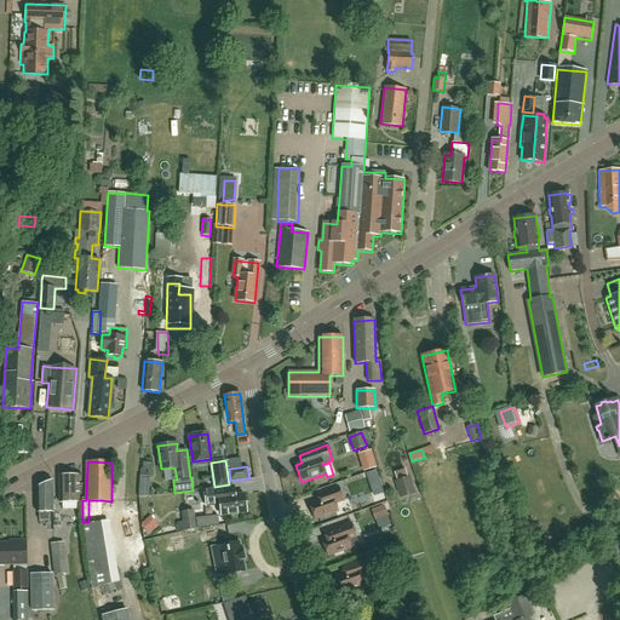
[(411,476),(408,477),(405,469),(394,472),(396,481),(394,481),(400,499),(415,494),(411,476)]
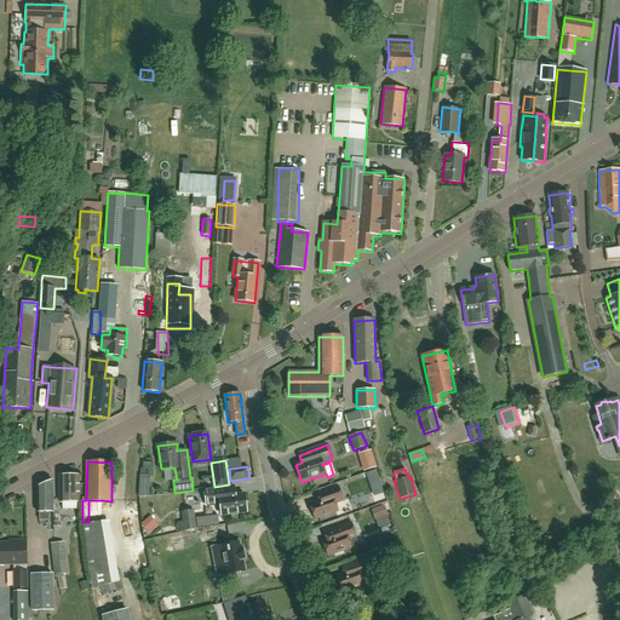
[(366,474),(368,480),(378,477),(375,470),(366,474)]
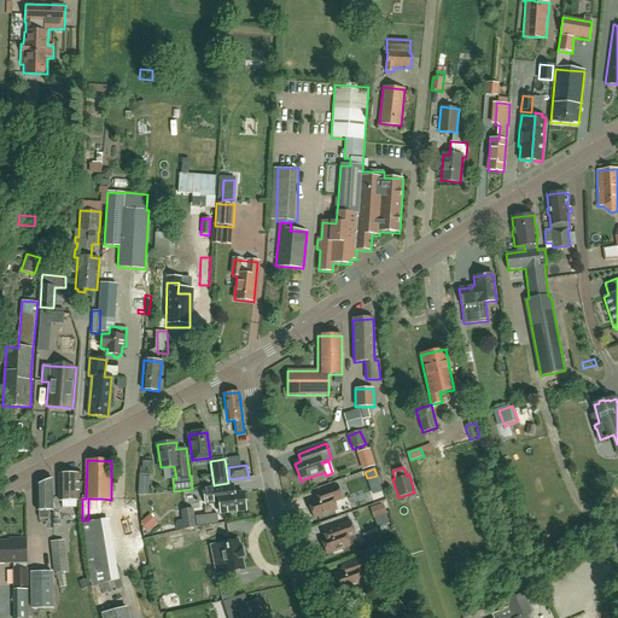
[(59,474),(59,501),(62,501),(62,508),(77,508),(77,500),(79,500),(79,474),(59,474)]
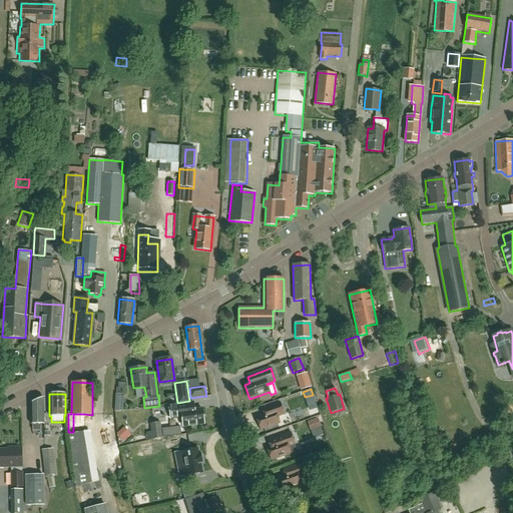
[(31,424),(33,424),(33,430),(40,430),(40,423),(44,423),(43,398),(30,403),(31,424)]
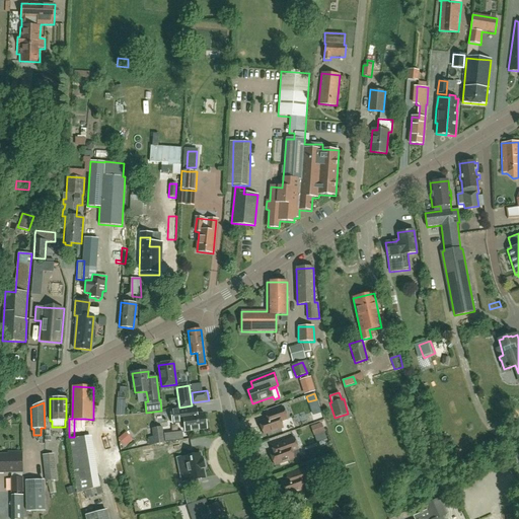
[(197,406),(189,408),(171,411),(172,425),(184,423),(186,432),(207,429),(205,414),(198,415),(197,406)]
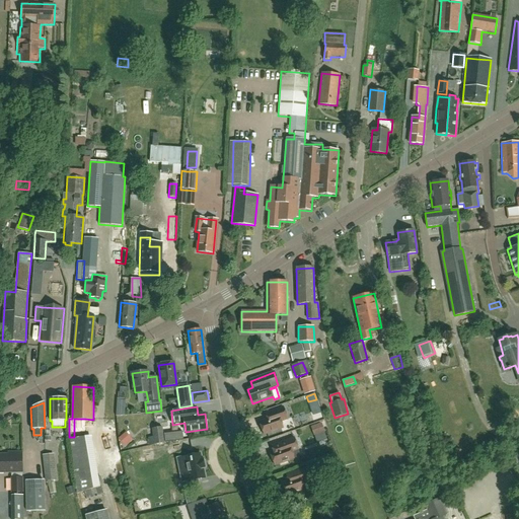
[(287,420),(283,406),(265,413),(267,419),(258,422),(264,435),(283,428),(281,422),(287,420)]
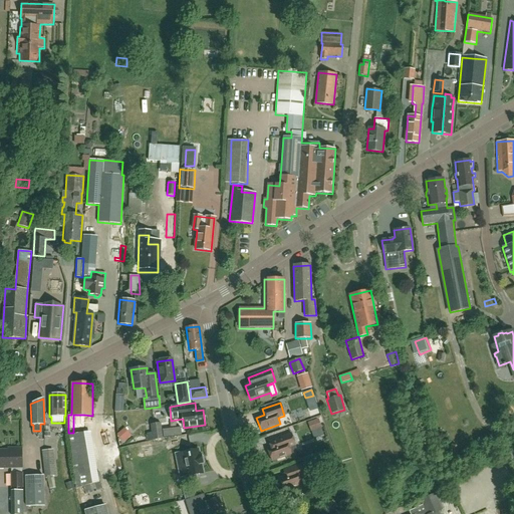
[(84,427),(84,415),(73,415),(73,433),(68,433),(67,433),(67,435),(79,434),(85,432),(85,428),(84,427)]
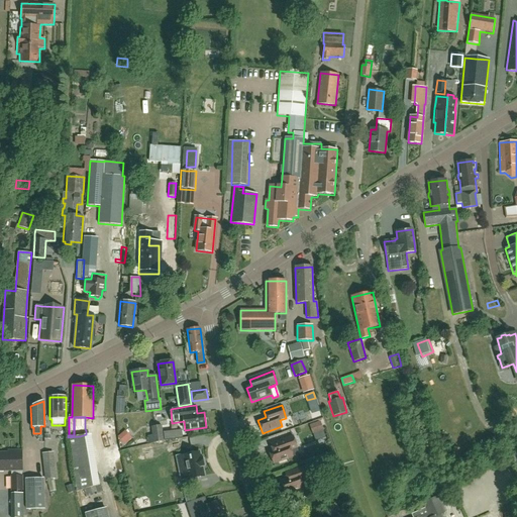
[(309,425),(312,434),(323,430),(320,422),(309,425)]
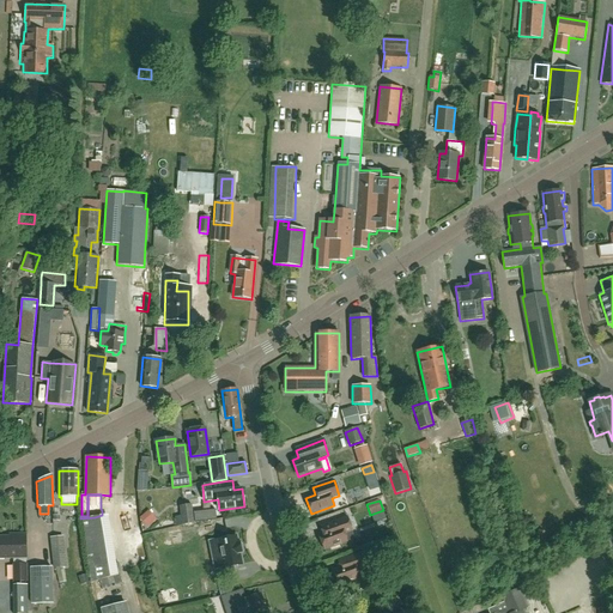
[(180,507),(182,526),(194,523),(192,504),(180,507)]
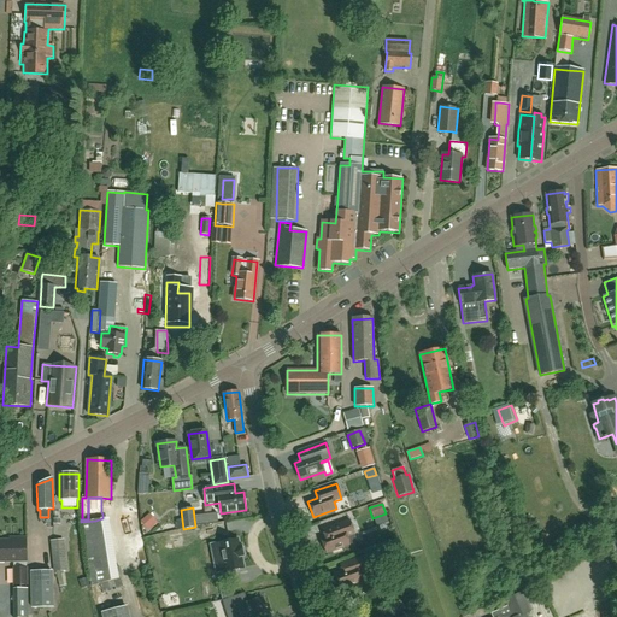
[(217,513),(201,515),(203,524),(218,523),(217,513)]
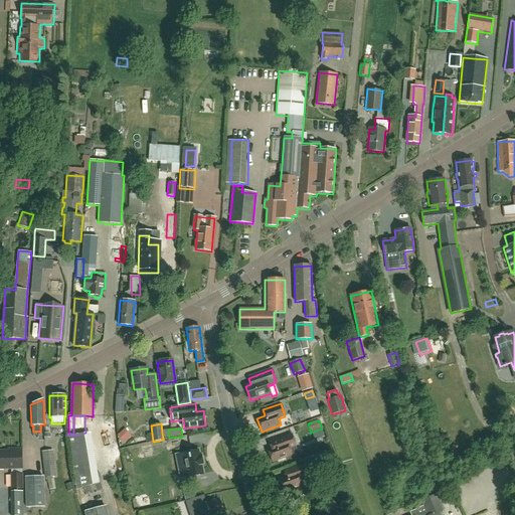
[(79,435),(67,436),(75,490),(83,488),(100,483),(99,482),(91,432),(86,433),(79,435)]
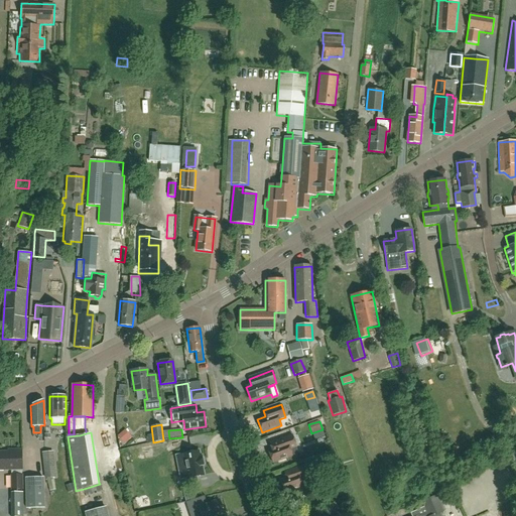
[(291,435),(280,439),(269,442),(271,448),(268,449),(273,463),(291,457),(298,455),(296,447),(291,435)]
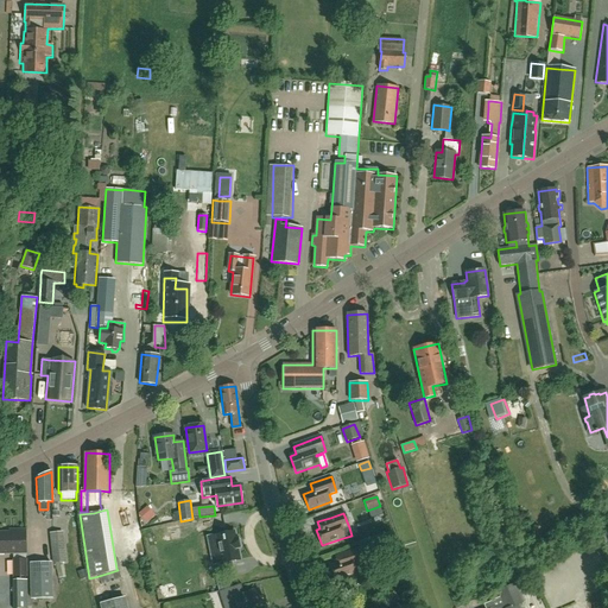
[(537,545),(542,533),(543,530),(533,525),(529,537),(526,540),(537,545)]
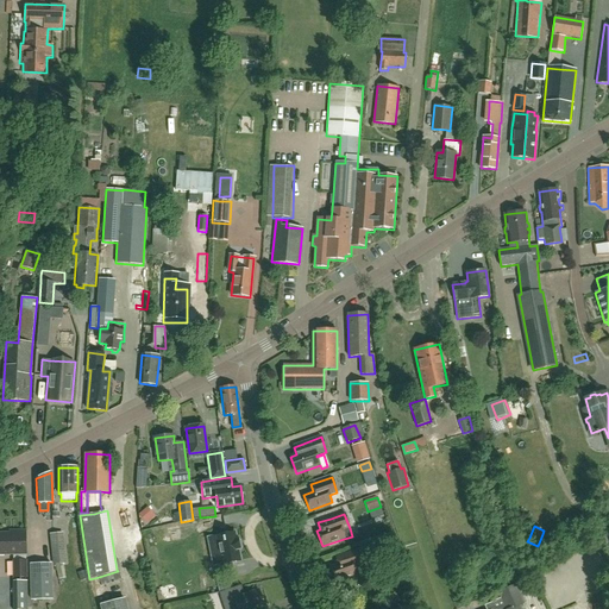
[(16,534),(0,534),(0,554),(26,553),(25,531),(16,531),(16,534)]
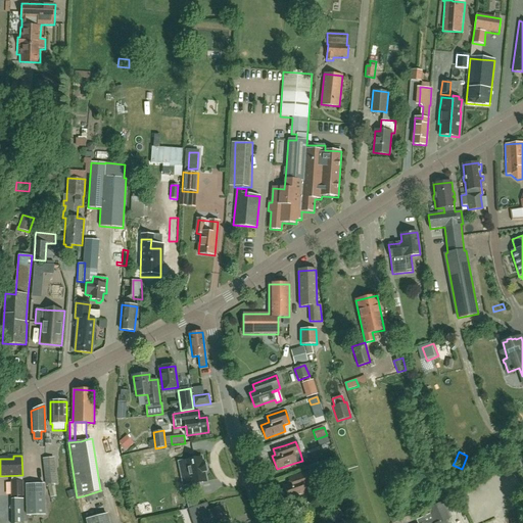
[(54,458),(43,459),(45,485),(48,484),(52,484),(57,483),(54,458)]
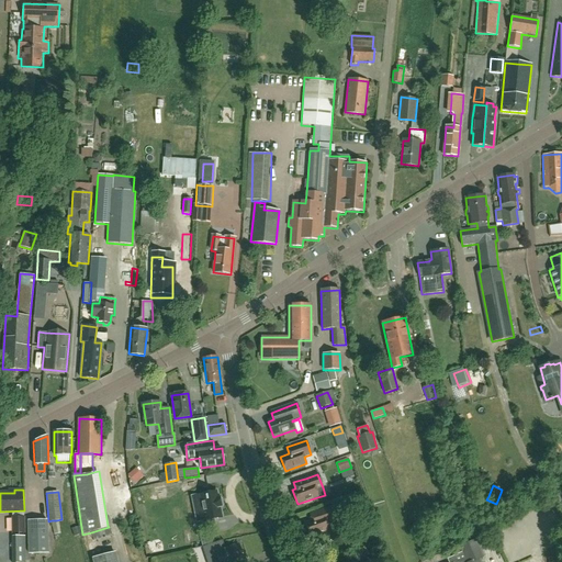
[(201,521),(202,528),(215,526),(214,519),(222,518),(221,508),(223,507),(221,497),(218,498),(217,492),(200,496),(205,520),(201,521)]
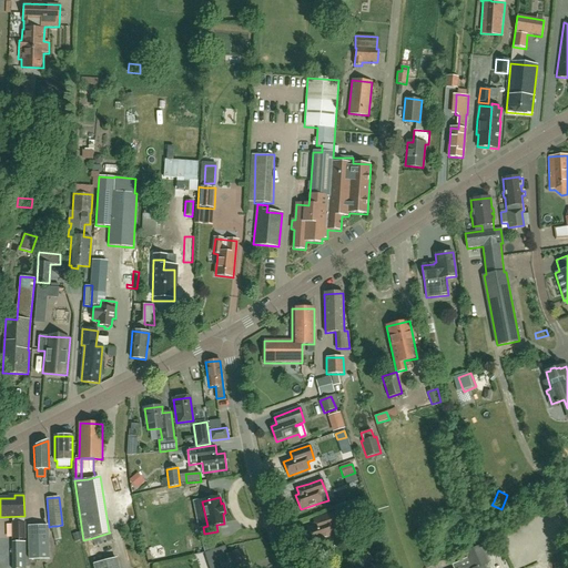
[(333,536),(332,534),(345,529),(343,525),(347,524),(344,511),(340,513),(338,510),(313,519),(315,526),(307,528),(312,543),(333,536)]
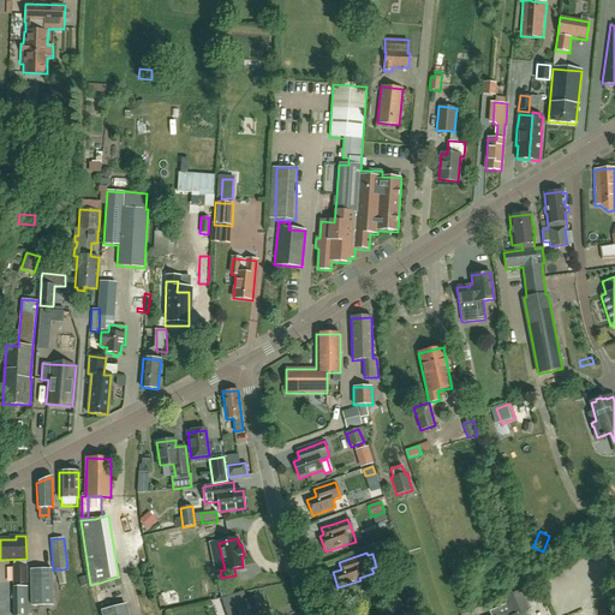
[(27,566),(13,567),(13,583),(27,583),(27,566)]
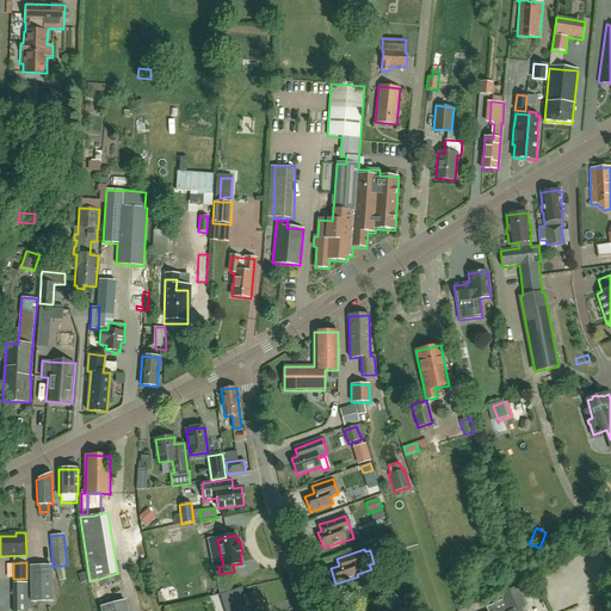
[(51,565),(31,566),(32,603),(53,602),(51,565)]
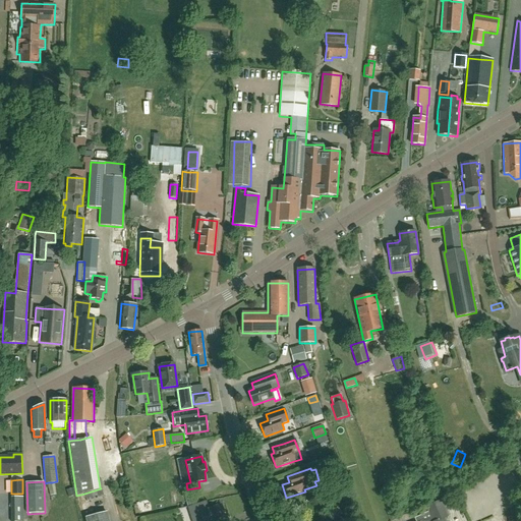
[(56,501),(52,482),(48,482),(48,483),(47,483),(51,503),(56,501)]
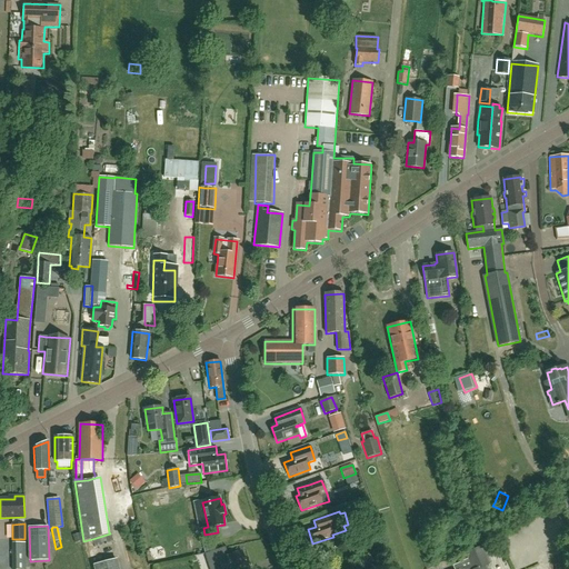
[(110,531),(109,532),(110,533),(92,539),(95,548),(113,542),(110,531)]
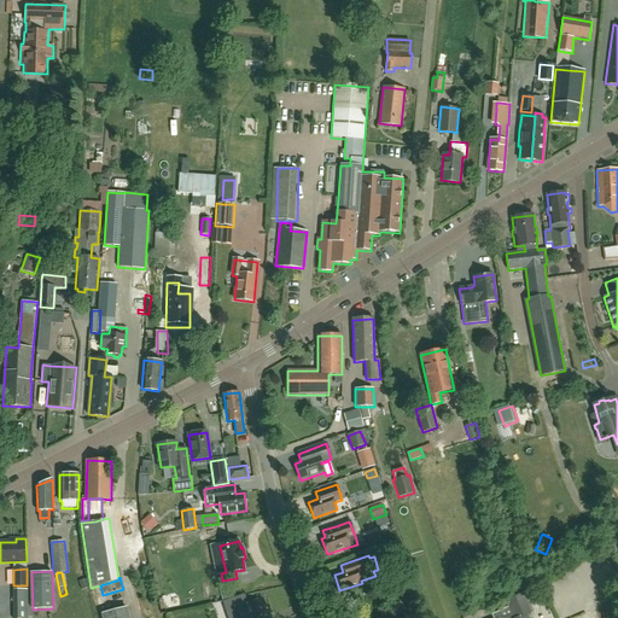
[(13,590),(13,617),(27,617),(28,590),(13,590)]
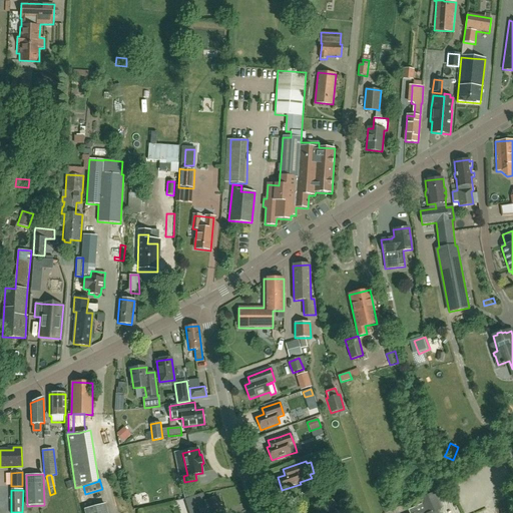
[(203,493),(184,499),(188,512),(216,512),(222,511),(217,497),(205,501),(203,493)]
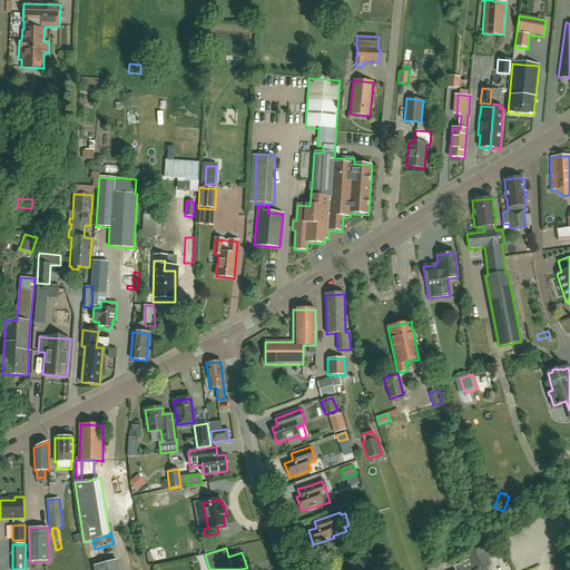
[(485,569),(485,567),(490,566),(482,548),(467,554),(469,560),(453,567),(454,569),(485,569)]
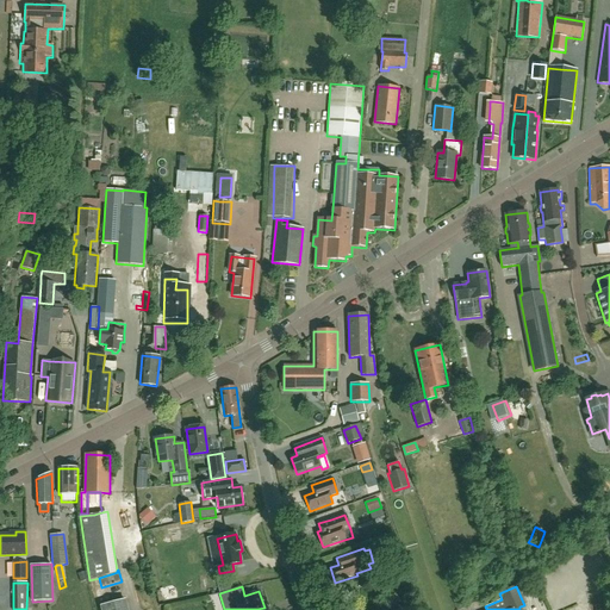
[(100,607),(100,609),(129,609),(126,599),(100,607)]
